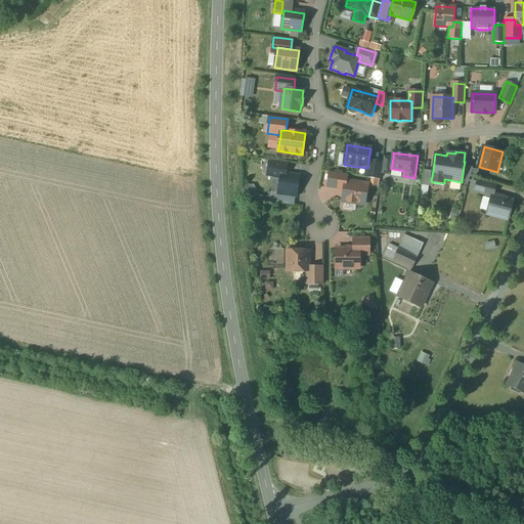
[(393,158),(384,156),(383,163),(381,174),(391,175),(392,169),(391,169),(393,158)]
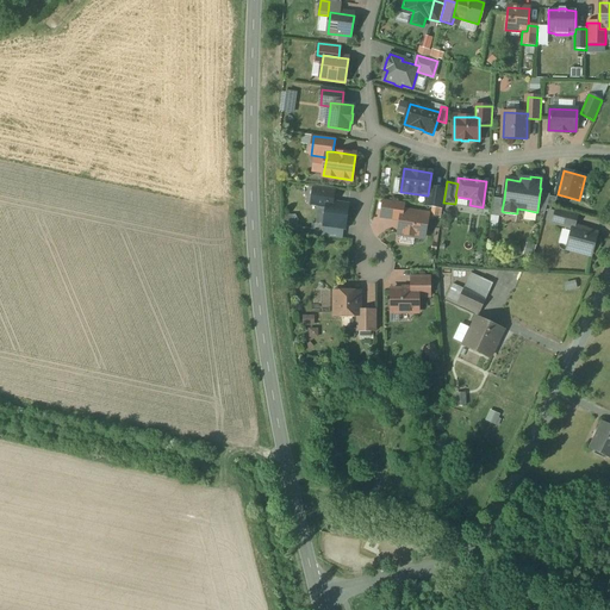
[(446,190),(429,187),(428,195),(427,195),(425,206),(433,207),(442,209),(443,203),(446,190)]
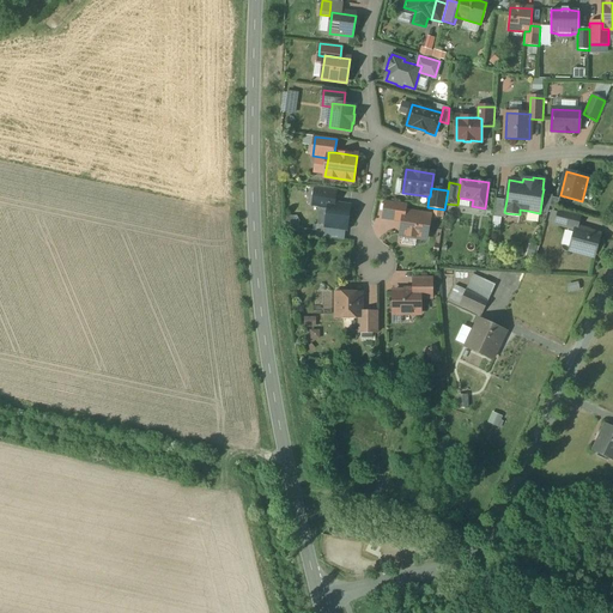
[(337,193),(315,189),(313,206),(328,207),(329,204),(334,205),(337,193)]
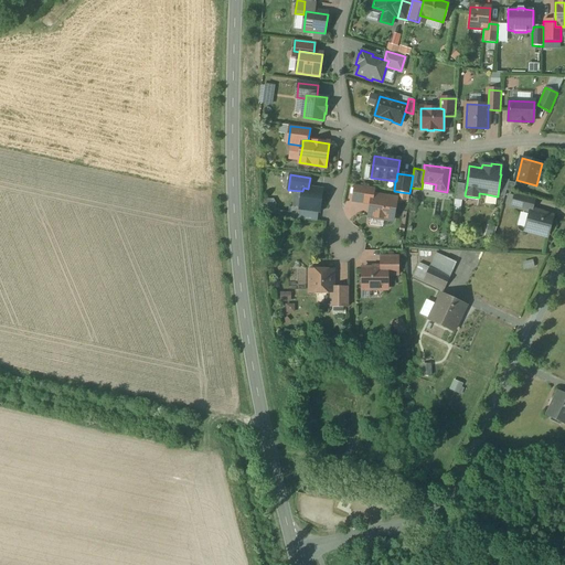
[(510,180),(500,179),(498,195),(505,196),(507,190),(509,182),(510,180)]
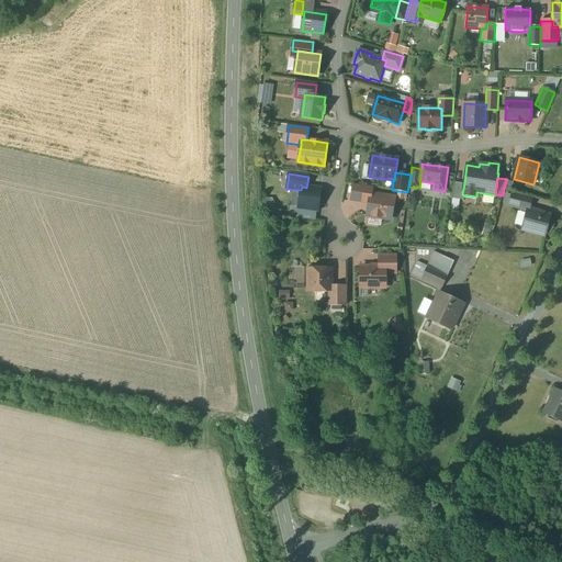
[(513,182),(506,181),(504,189),(510,191),(513,182)]
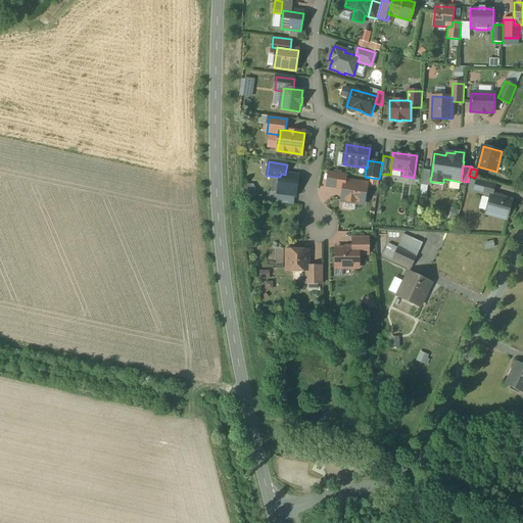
[(432,171),(423,170),(421,185),(432,186),(432,182),(430,181),(432,171)]
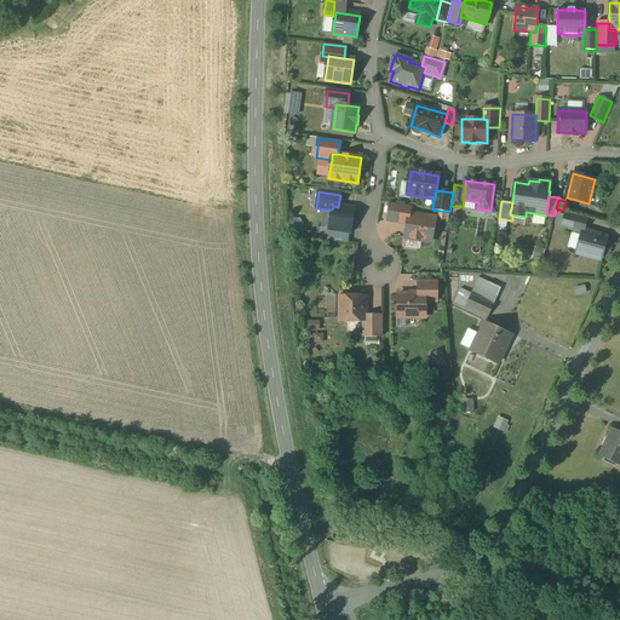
[(411,206),(390,204),(388,220),(407,223),(408,214),(409,214),(411,206)]
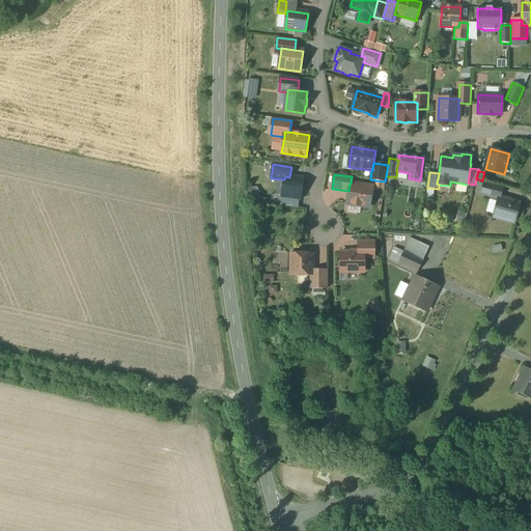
[(289,177),(285,176),(284,179),(282,196),(300,199),(303,178),(289,177)]
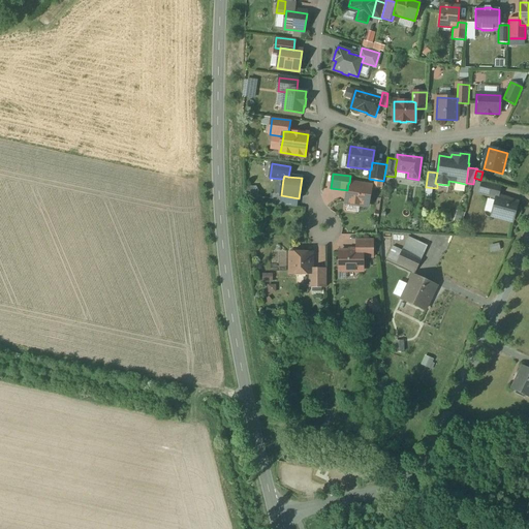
[(383,181),(375,180),(374,188),(382,189),(383,181)]
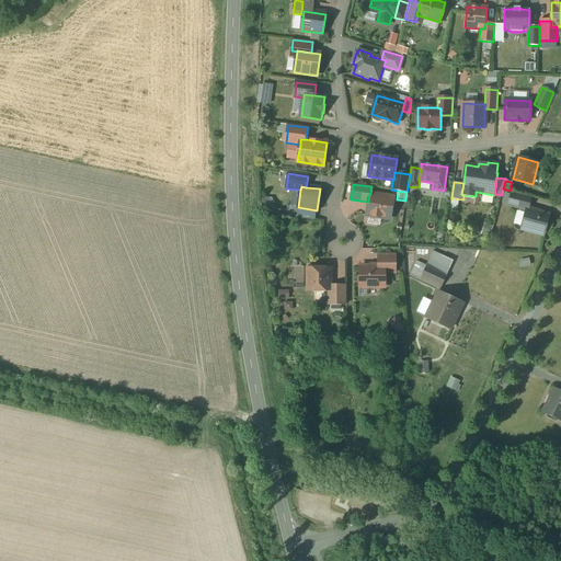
[(493,195),(483,193),(482,202),(492,204),(493,195)]
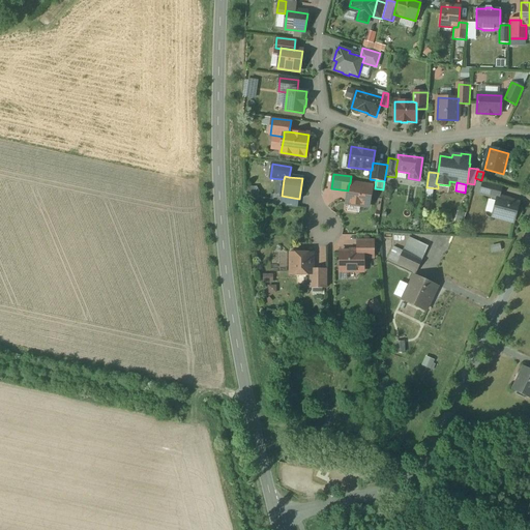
[(350,183),(349,183),(348,190),(346,203),(369,207),(372,186),(350,183)]
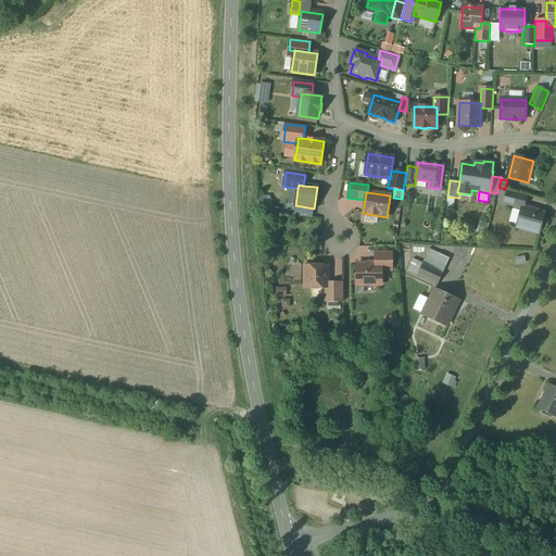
[(526,197),(507,192),(504,203),(522,209),(522,207),(523,207),(526,197)]
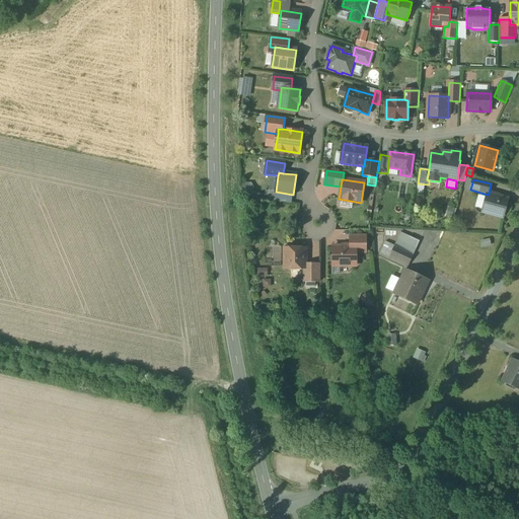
[(246,190),(245,183),(241,183),(242,197),(250,198),(251,190),(246,190)]
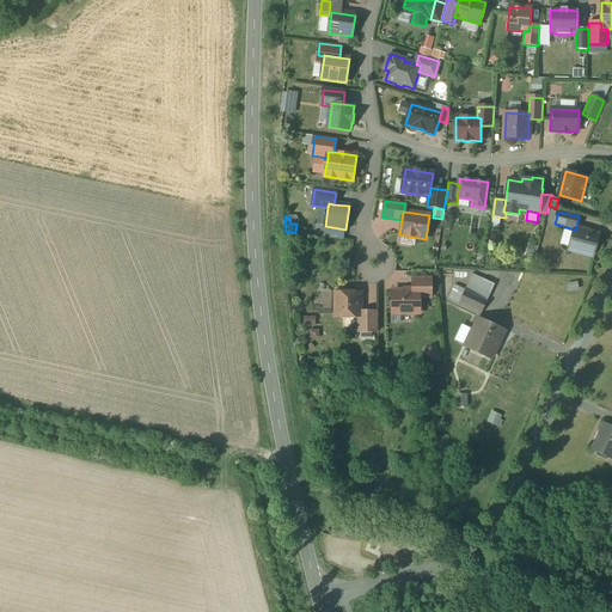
[(576,228),(575,228),(575,230),(569,250),(593,256),(599,234),(576,228)]
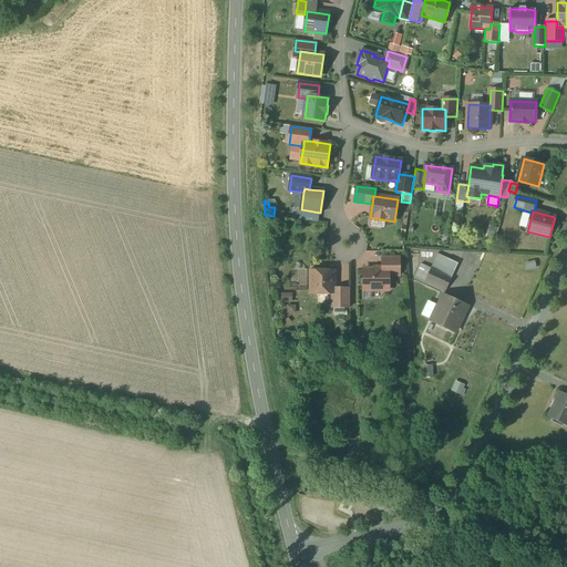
[(400,258),(382,259),(382,269),(389,269),(389,276),(400,276),(400,258)]
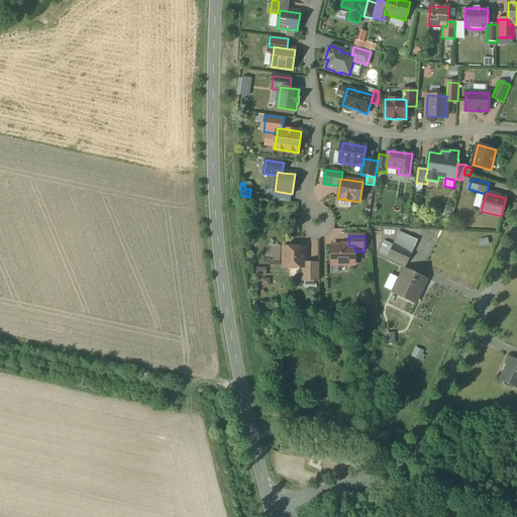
[(405,243),(396,239),(389,256),(407,265),(418,240),(408,236),(405,243)]
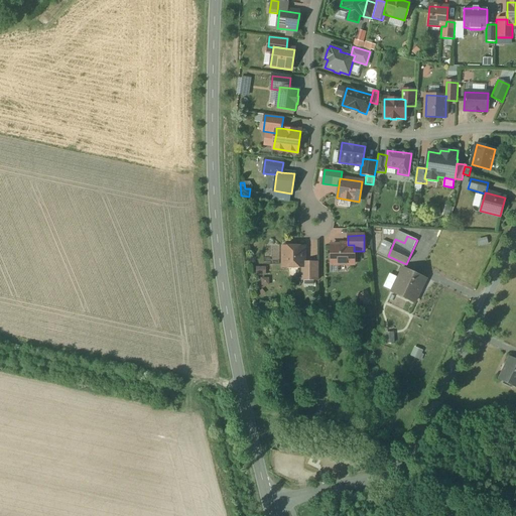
[(348,245),(331,245),(331,264),(354,264),(354,251),(354,245),(348,245)]
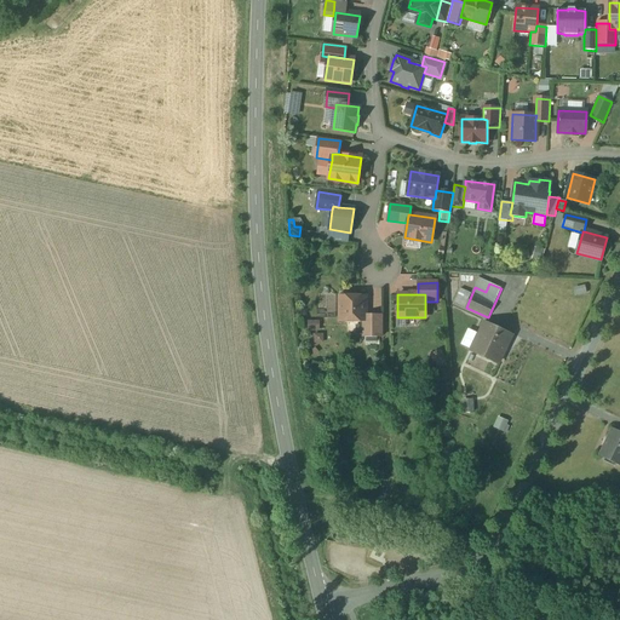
[(366,297),(340,297),(340,321),(345,321),(348,323),(352,323),(355,321),(355,320),(365,320),(366,320),(366,316),(366,297)]
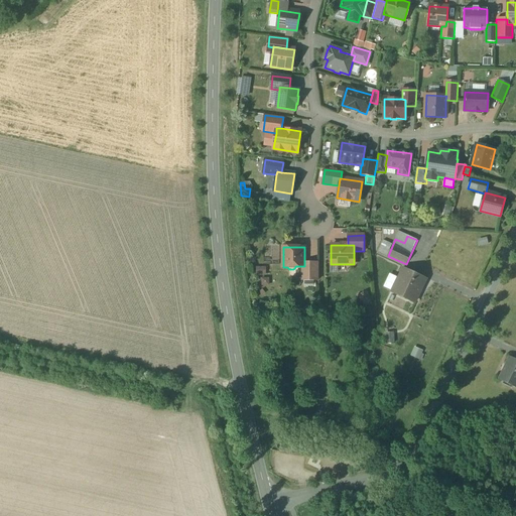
[(318,263),(304,263),(304,266),(303,266),(303,279),(318,279),(318,263)]
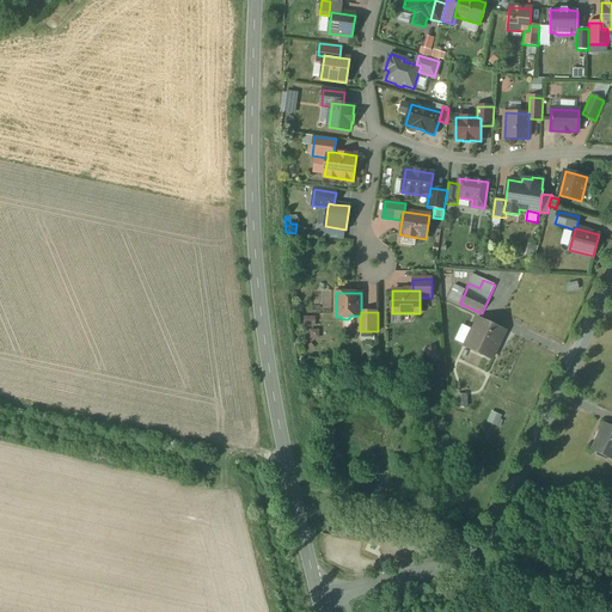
[(505,331),(479,319),(472,332),(473,332),(467,347),(466,346),(466,347),(491,359),(497,348),(496,347),(503,331),(505,332),(505,331)]
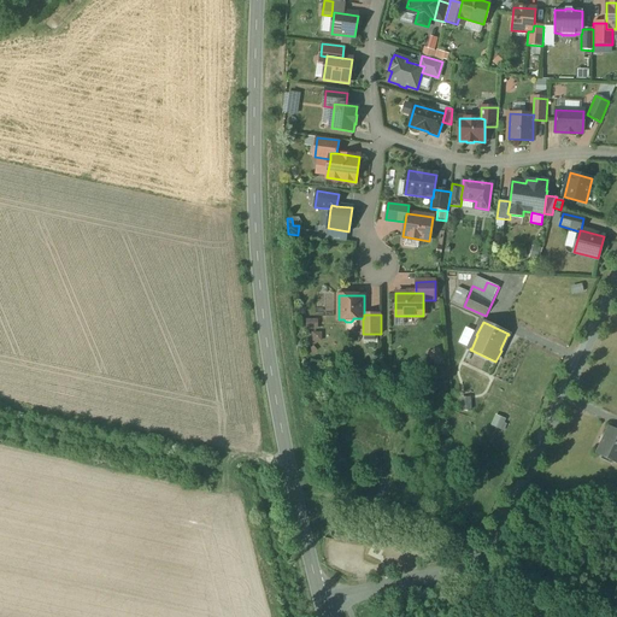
[(616,430),(610,427),(597,454),(616,463),(616,430)]
